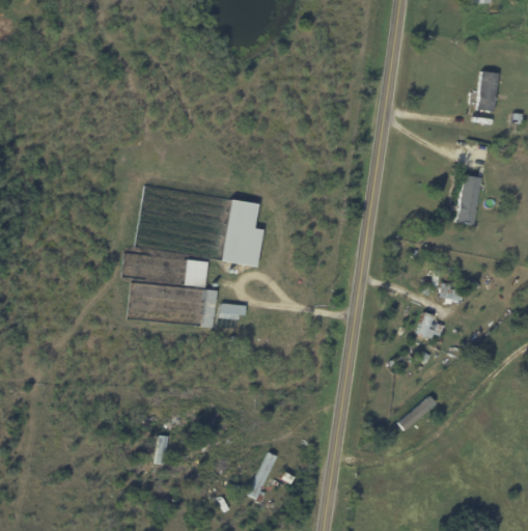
[(499,74),(481,72),(477,110),(495,111),(499,74)]
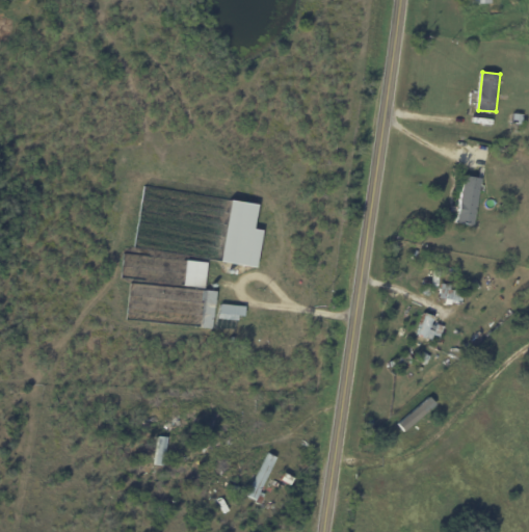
[(481,178),(464,176),(459,223),(476,225),(481,178)]
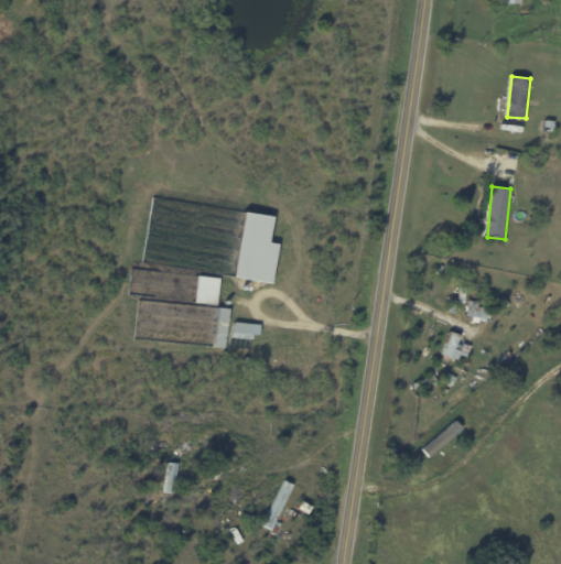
[(274,283),(280,245),(270,242),(274,216),(245,213),(235,278),(274,283)]
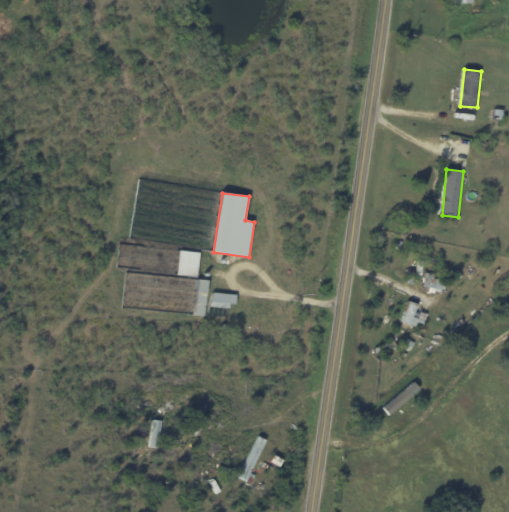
[(201,252),(178,251),(177,276),(200,277),(201,252)]
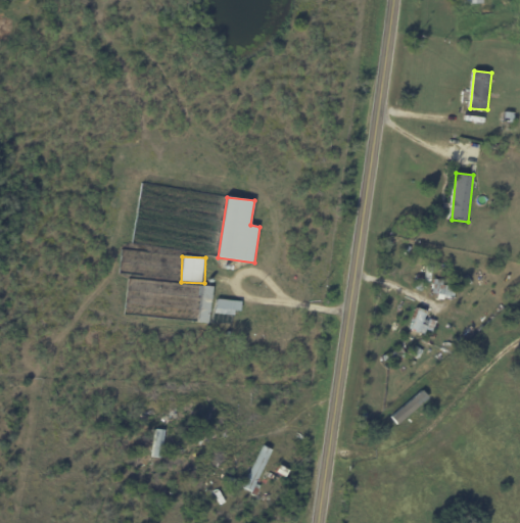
[(454,286),(444,284),(444,280),(436,278),(433,293),(452,296),(454,286)]
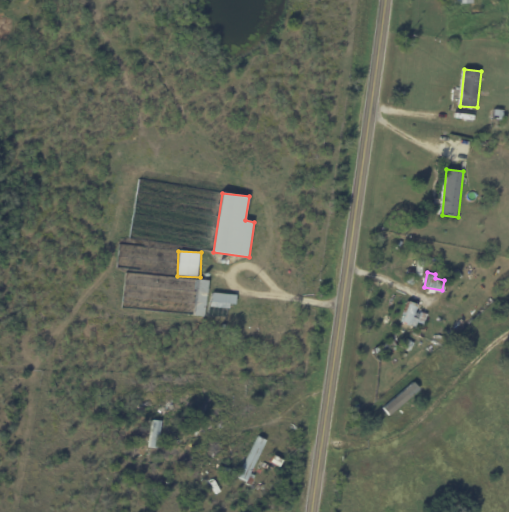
[(208,316),(210,280),(197,279),(195,316),(208,316)]
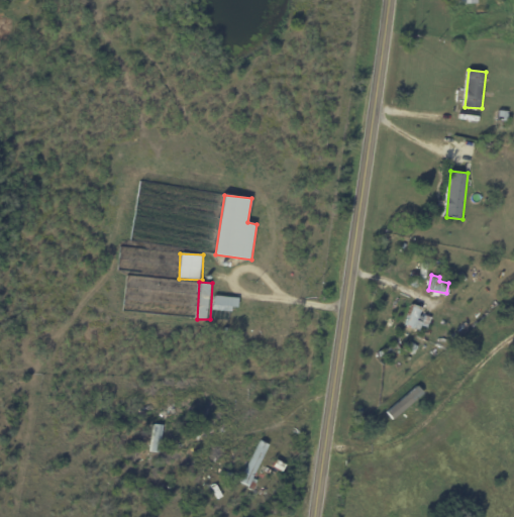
[(236,312),(238,298),(216,295),(214,309),(236,312)]
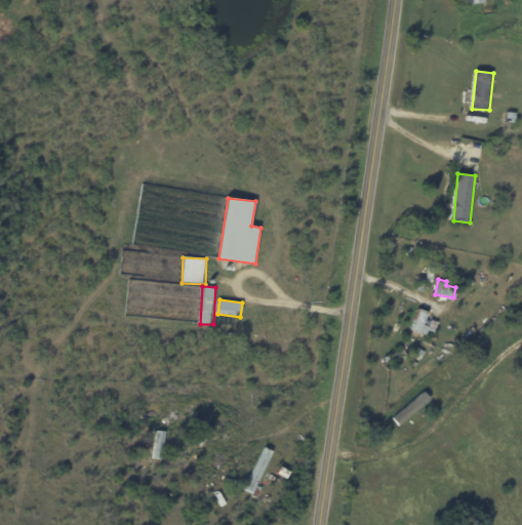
[(412,331),(428,335),(429,327),(424,326),(428,311),(417,309),(412,331)]
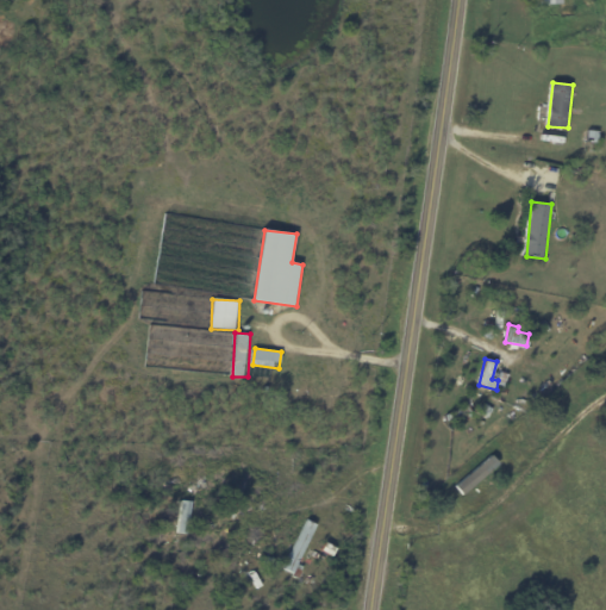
[(181,534),(191,534),(193,500),(182,500),(181,534)]
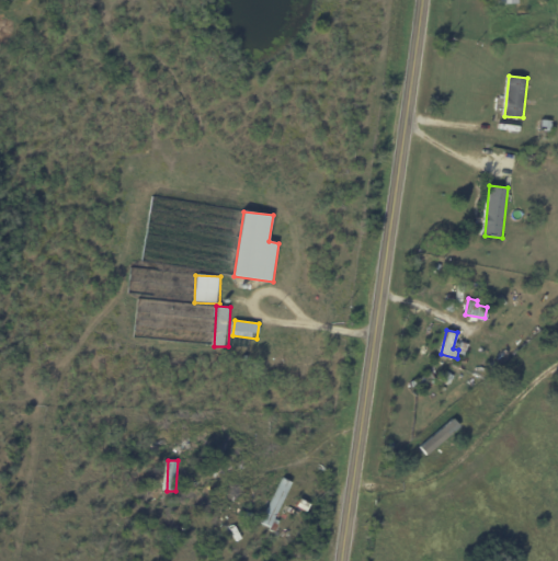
[(272,528),(292,482),(283,478),(263,524),(272,528)]
